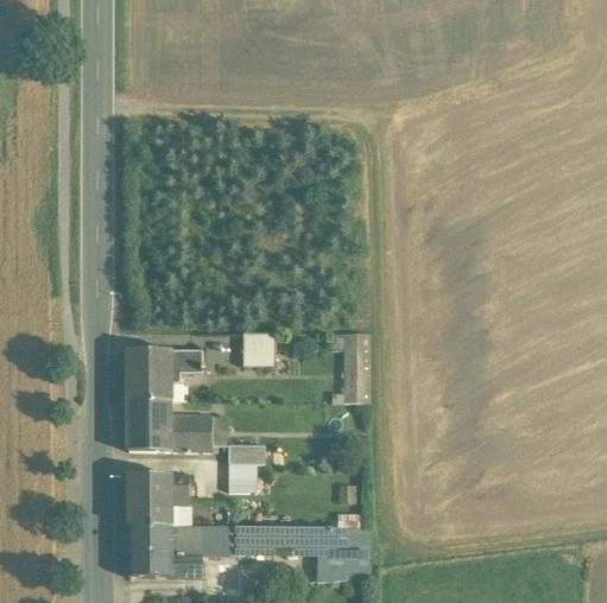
[(274,332),(242,332),(242,366),(274,366),(274,332)]
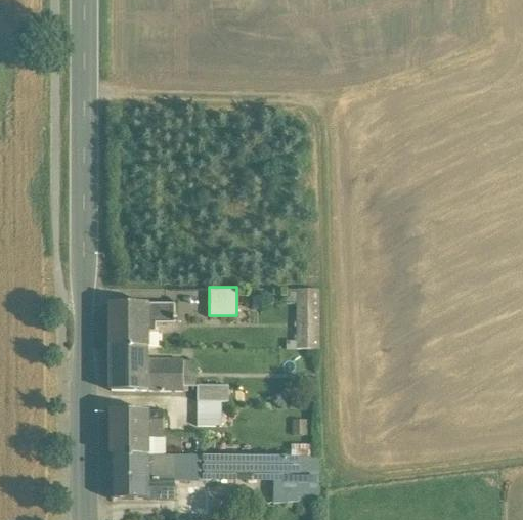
[(316,347),(316,290),(297,290),(297,346),(316,347)]
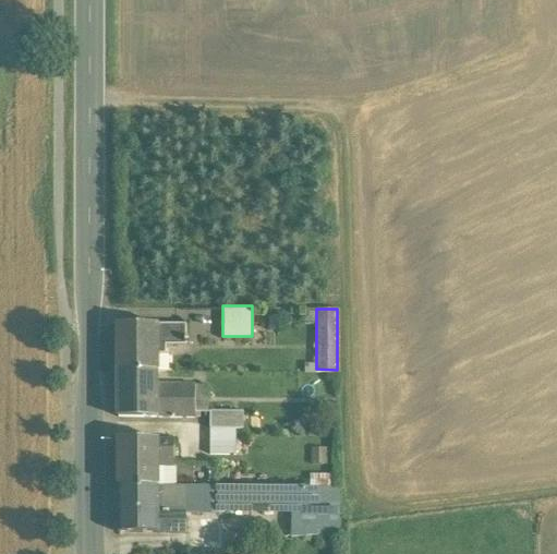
[(185,321),(117,321),(117,368),(155,368),(155,352),(164,352),(165,342),(185,342),(185,321)]
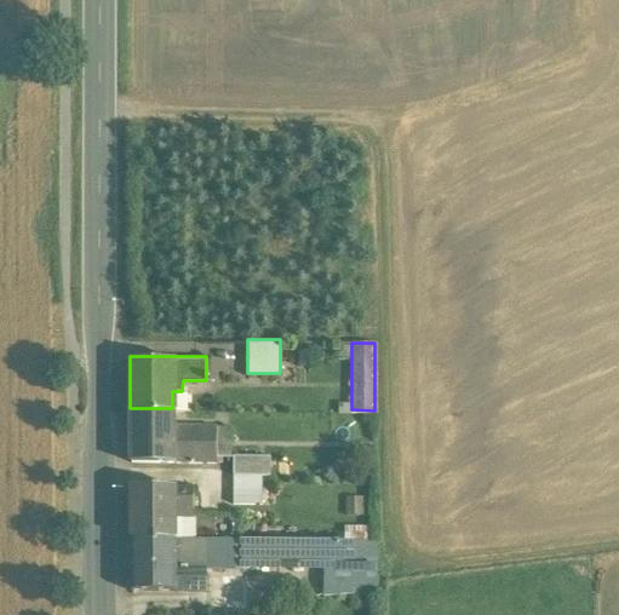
[(172,408),(130,408),(130,459),(215,460),(216,455),(216,424),(172,424),(172,408)]
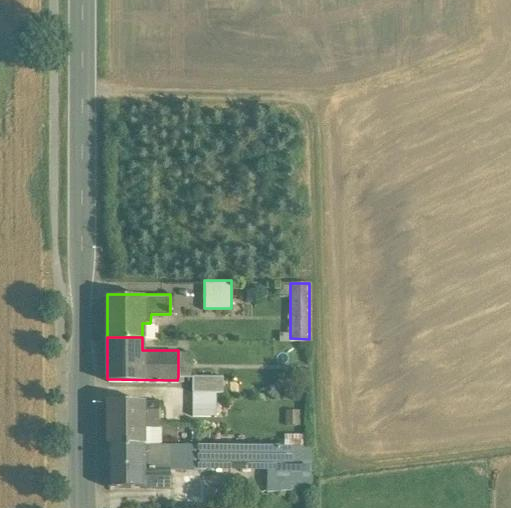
[(190,350),(178,350),(178,376),(191,376),(190,350)]
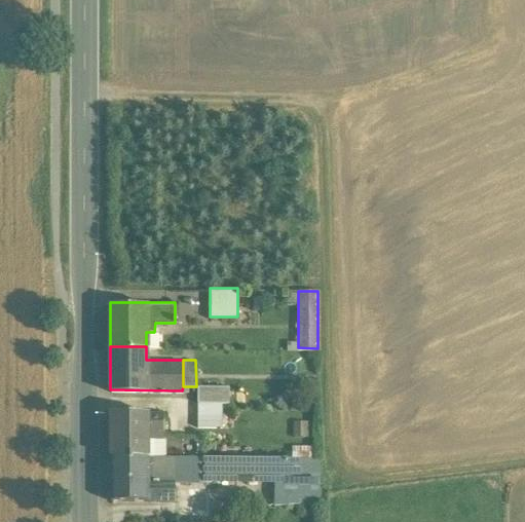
[(228,384),(197,384),(197,401),(221,401),(228,401),(228,384)]
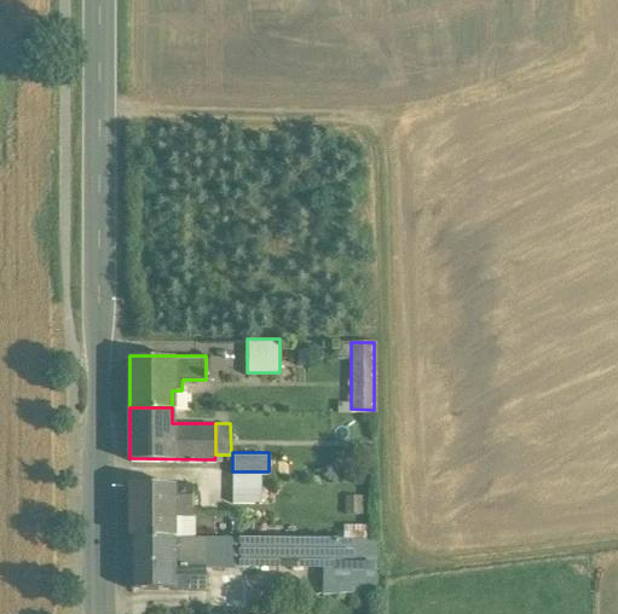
[(260,471),(232,471),(231,500),(260,500),(260,471)]
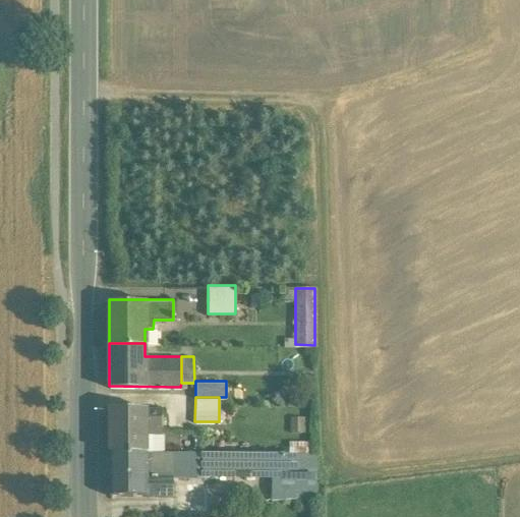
[(162,407),(109,406),(110,450),(147,450),(162,450),(162,407)]
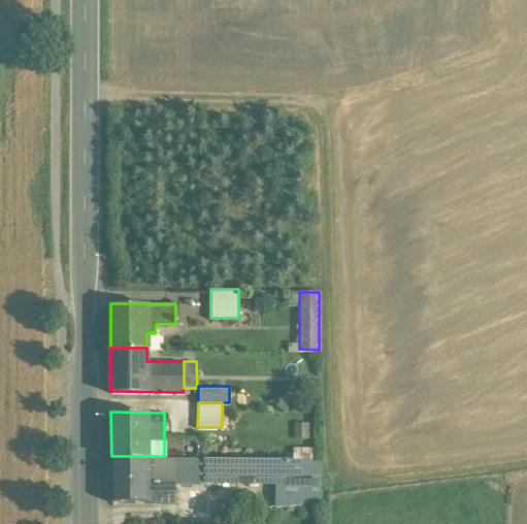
[(149,456),(111,456),(111,499),(174,500),(174,481),(174,457),(164,456),(149,456)]
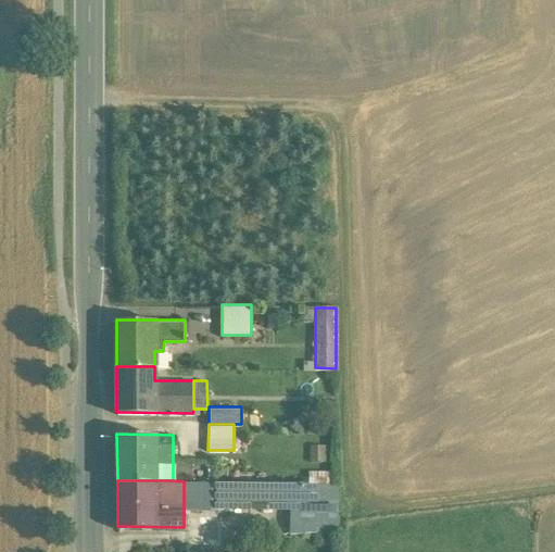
[(227,481),(184,481),(184,506),(227,504),(227,502),(227,481)]
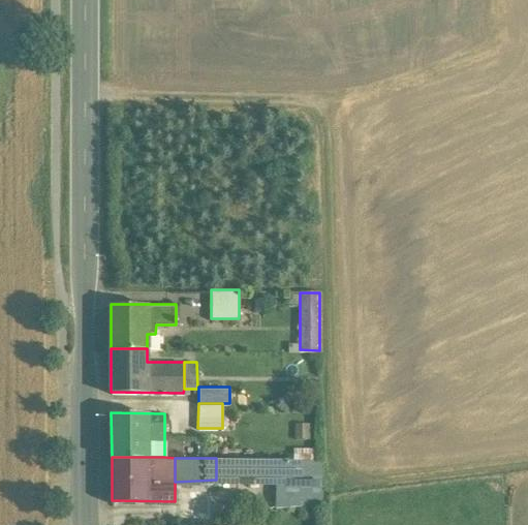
[(319,459),(216,458),(216,477),(276,481),(276,505),(319,503),(319,459)]
